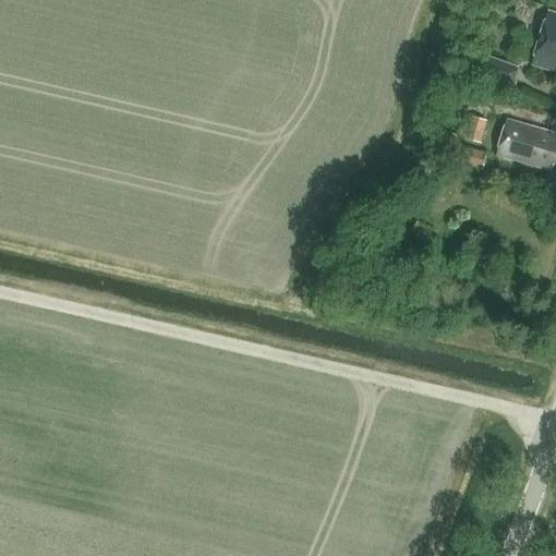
[(555,16),(547,14),(531,65),(555,73),(555,16)]
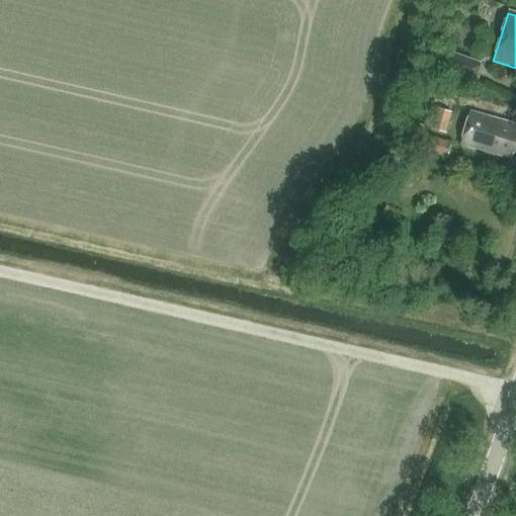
[(483,61),(444,47),(438,65),(476,79),(483,61)]
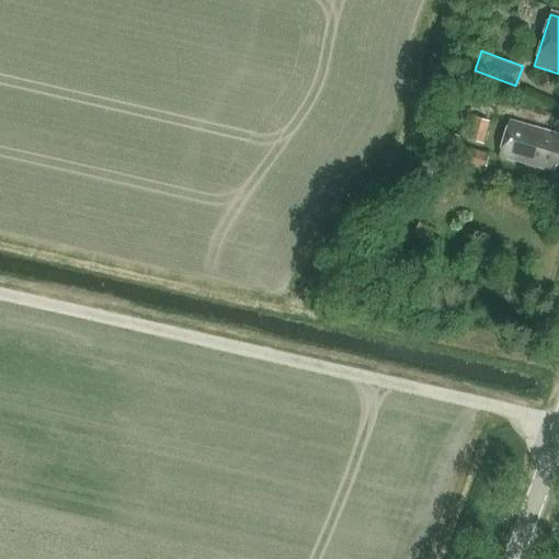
[(490,118),(475,114),(468,136),(483,140),(490,118)]
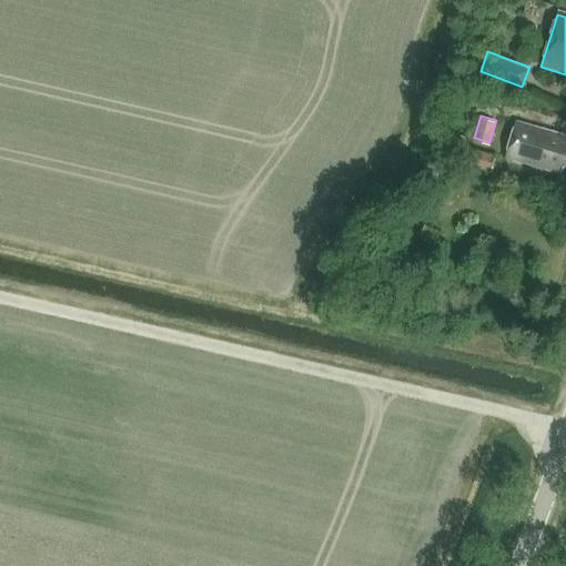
[(565,168),(565,137),(514,122),(504,159),(559,175),(563,168),(565,168)]
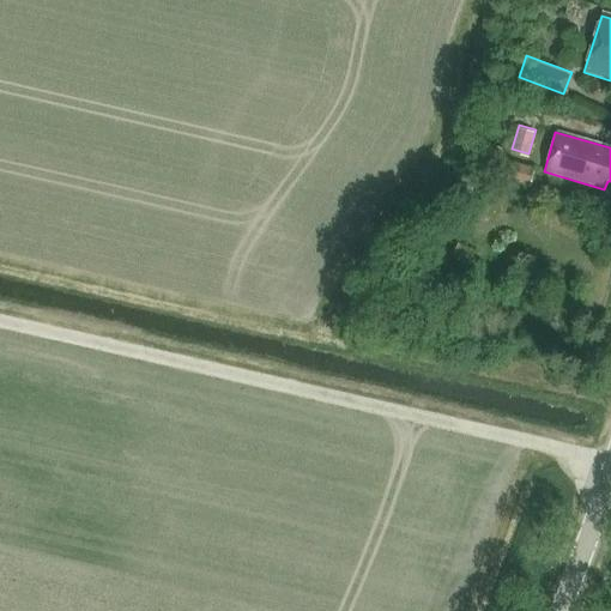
[(506,146),(489,141),(482,168),(532,181),(537,165),(503,156),(506,146)]
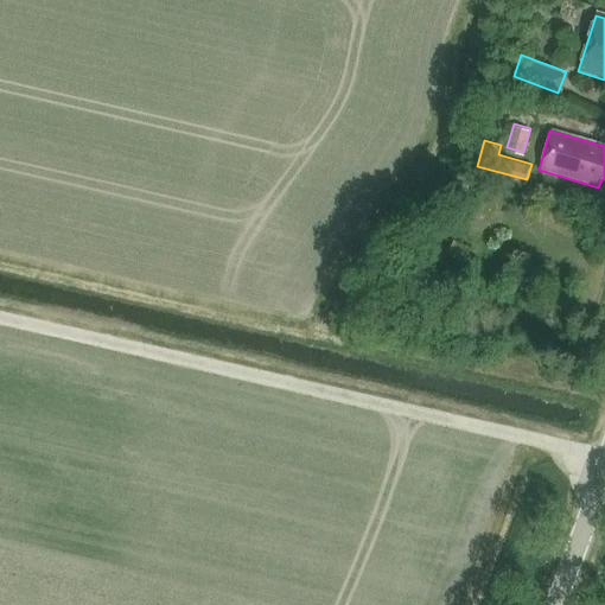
[(452,239),(446,253),(463,260),(469,247),(452,239)]
